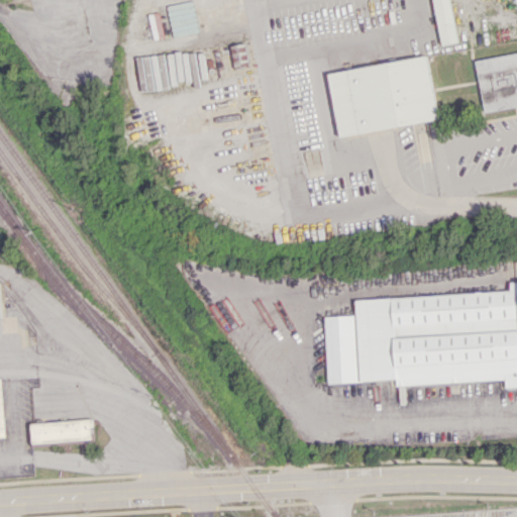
[(449,0),(456,42),(440,44),(432,0),(449,0)]
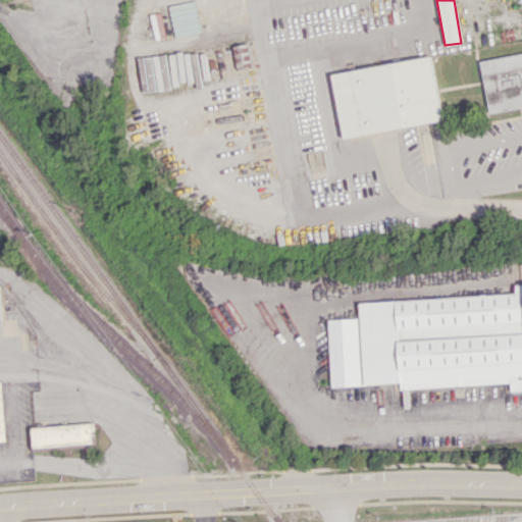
[(486,112),(521,106),(521,52),(477,60),(486,112)]
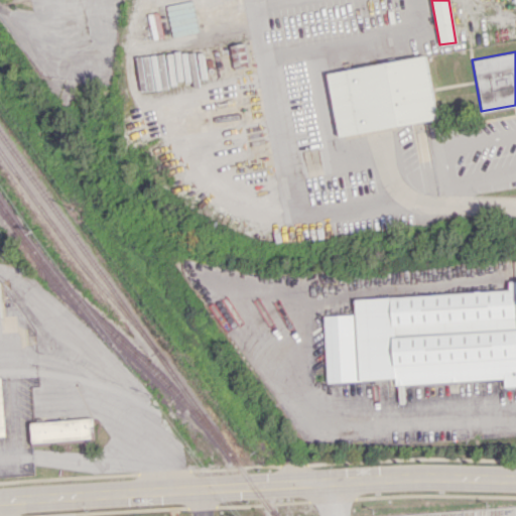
[(327,72),(338,136),(435,120),(425,55),(327,72)]
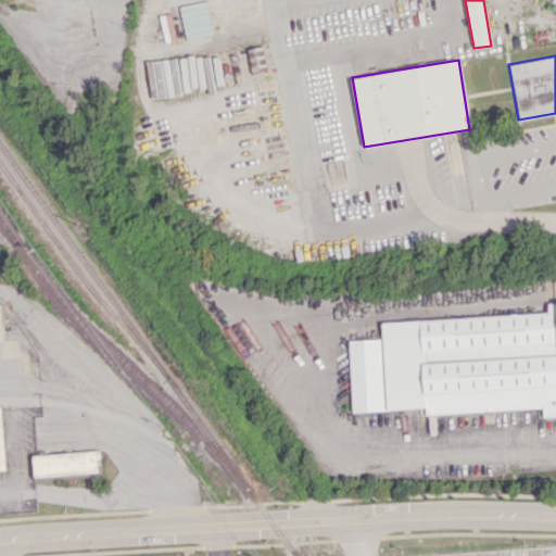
[(352,412),(425,408),(425,414),(542,409),(543,416),(555,415),(555,303),(546,304),(546,314),(380,320),(381,339),(349,340),(352,412)]
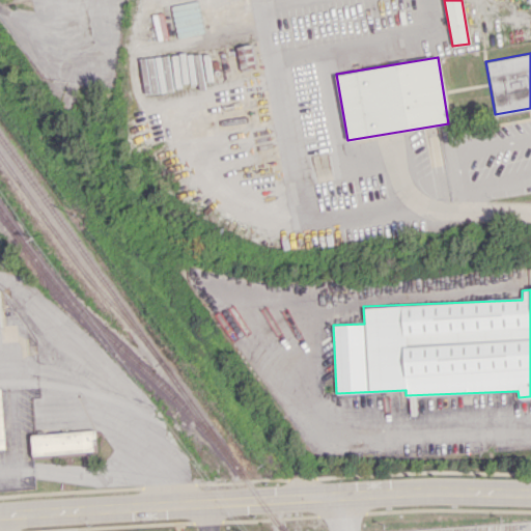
[(94,451),(93,431),(31,434),(32,453),(94,451)]
